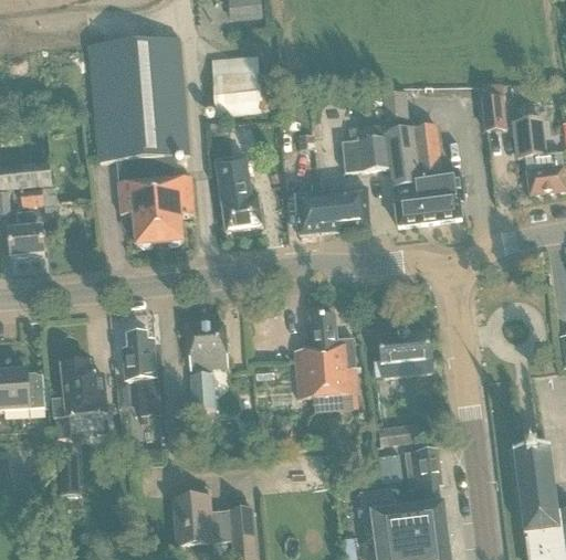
[(232,0),(234,17),(262,13),(261,0),(232,0)]
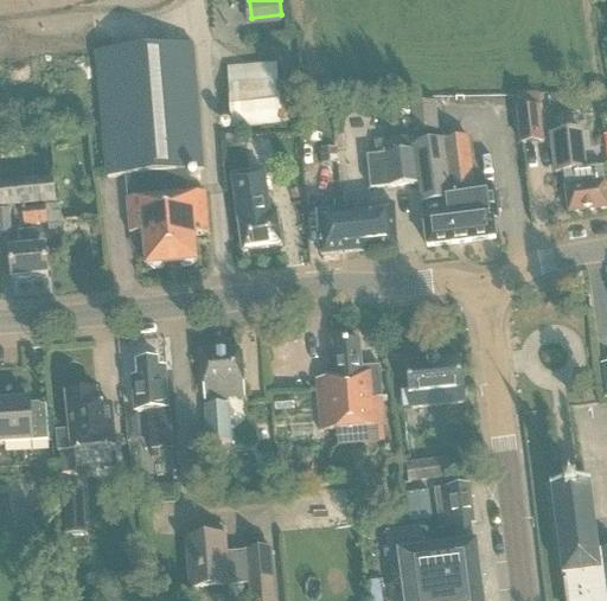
[(204,165),(192,39),(96,48),(107,173),(123,171),(128,229),(144,228),(147,262),(197,257),(195,230),(211,229),(208,187),(189,190),(186,166),(204,165)]
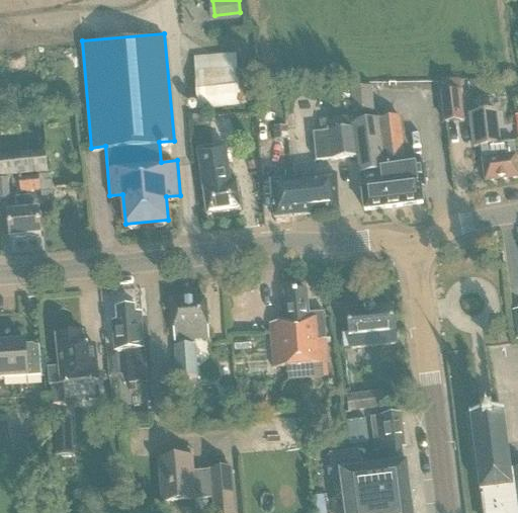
[(198,105),(218,103),(254,101),(252,68),(237,69),(236,50),(195,53),(198,105)]
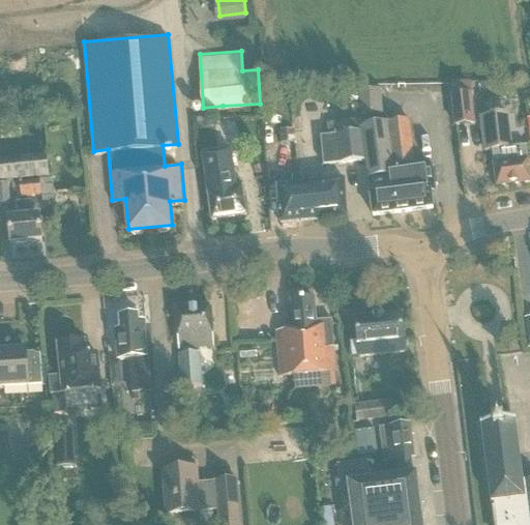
[(475,120),(472,77),(451,78),(454,122),(475,120)]
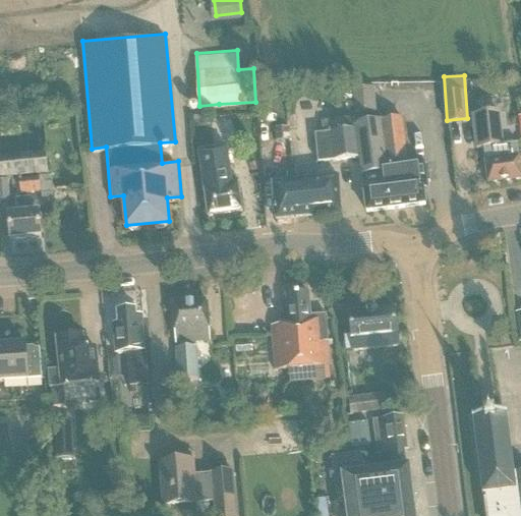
[(375,108),(373,82),(353,84),(355,112),(359,153),(366,208),(425,201),(420,162),(395,166),(394,158),(407,157),(402,114),(375,117),(374,108),(375,108)]
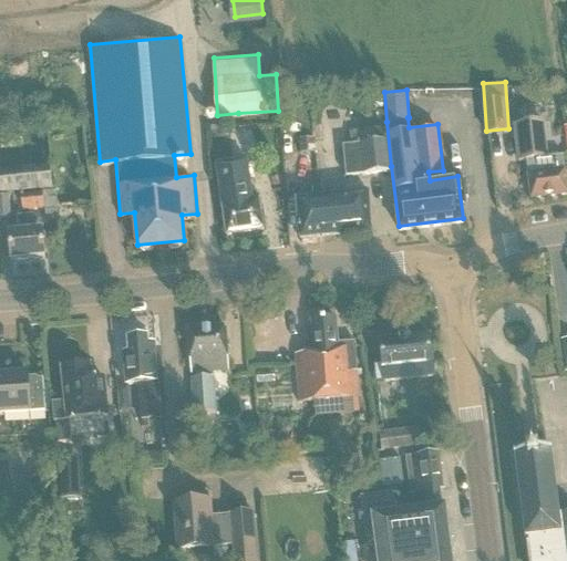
[(531,195),(566,190),(566,184),(564,152),(546,153),(543,117),(515,121),(519,157),(526,156),(531,195)]
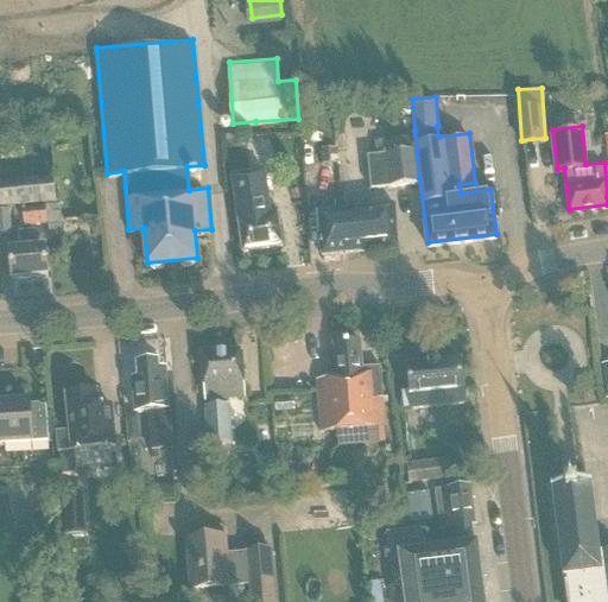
[(415,131),(375,135),(378,151),(367,152),(372,185),(419,178),(415,131)]
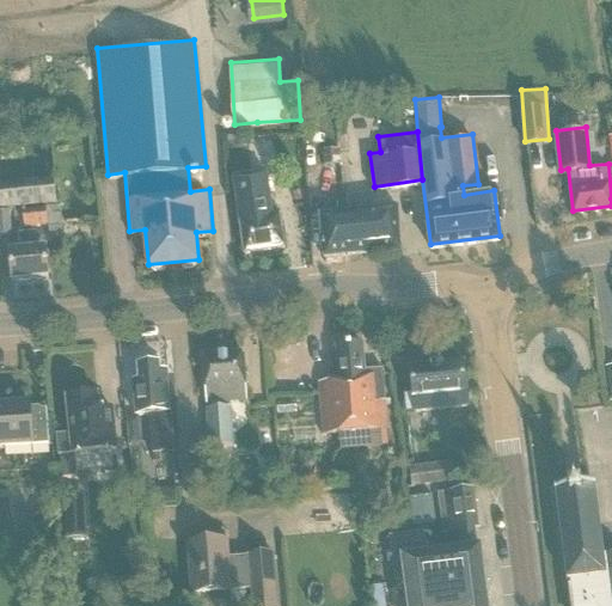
[(245,249),(282,243),(277,212),(271,213),(264,170),(233,175),(245,249)]
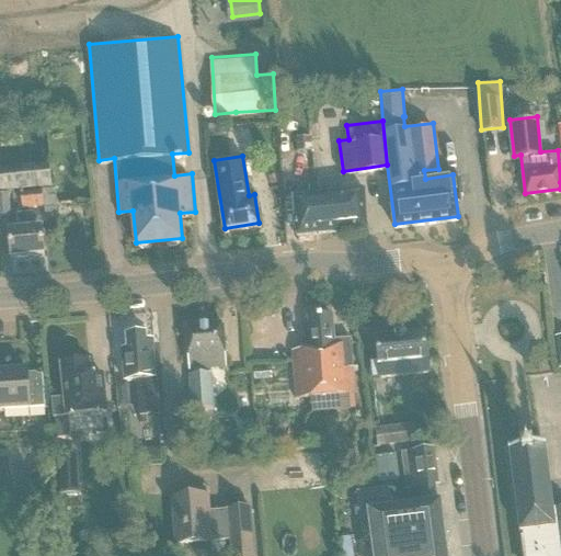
[(49,160),(0,165),(0,186),(52,182),(49,160)]
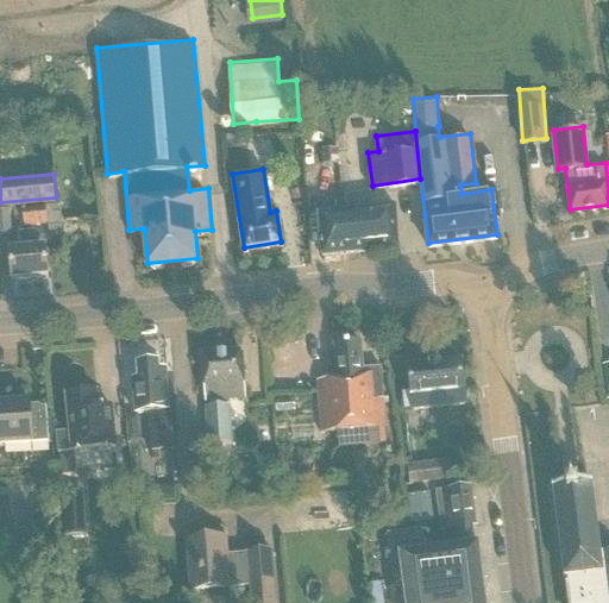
[(321,251),(349,249),(345,207),(344,198),(328,199),(328,208),(318,209),(321,251)]
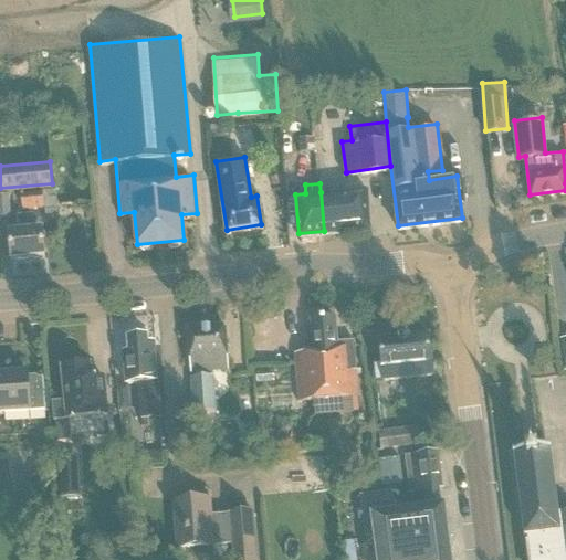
[(59,209),(56,186),(21,189),(22,207),(44,204),(45,210),(59,209)]
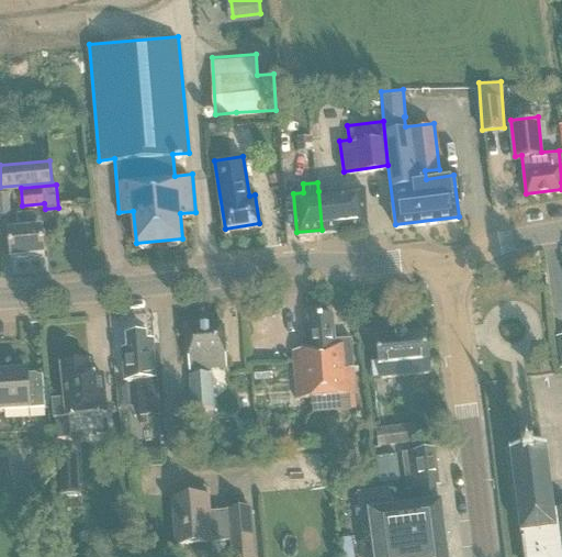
[(363,187),(318,191),(322,230),(368,225),(363,187)]
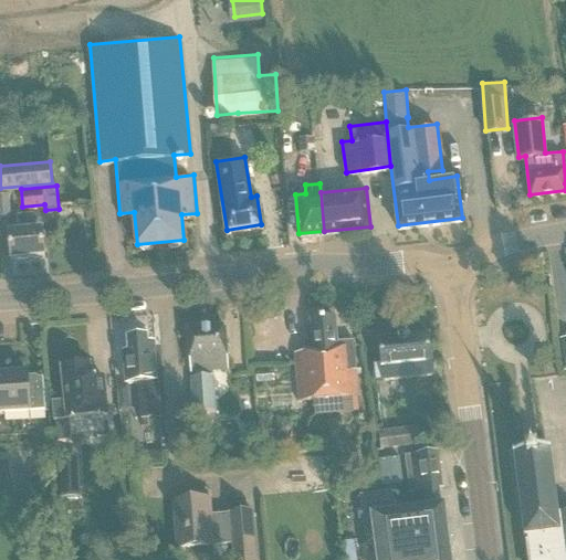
[(9,190),(0,190),(0,212),(10,212),(9,190)]
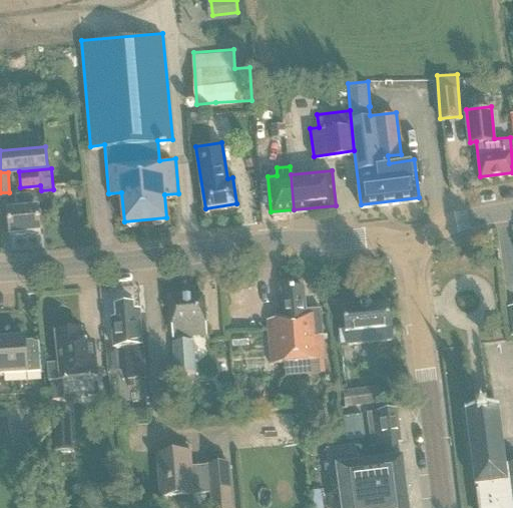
[(8,207),(10,231),(41,229),(38,204),(30,205),(29,191),(17,192),(18,206),(8,207)]
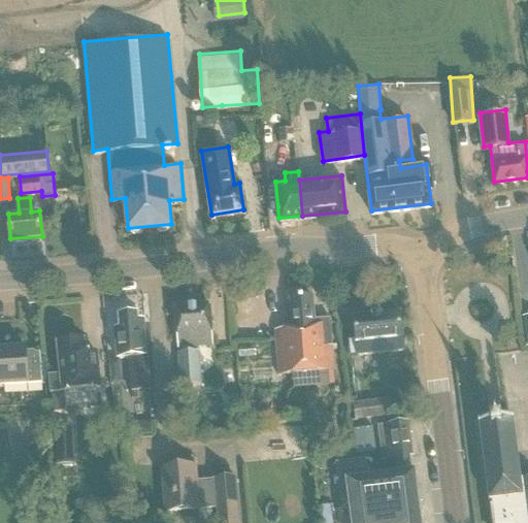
[(315,316),(312,293),(290,295),(292,324),(275,325),(278,370),(334,366),(330,315),(315,316)]
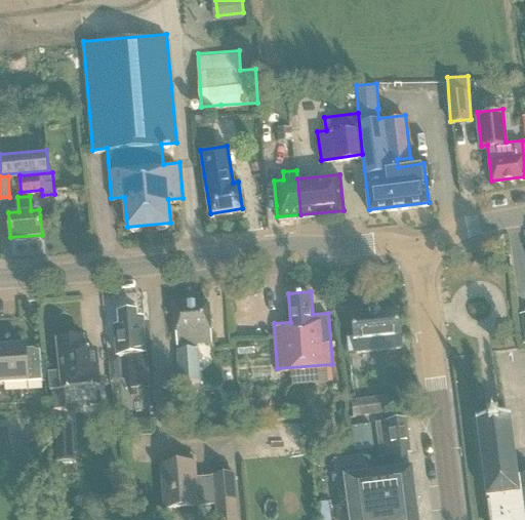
[(212,340),(209,300),(174,303),(177,343),(212,340)]
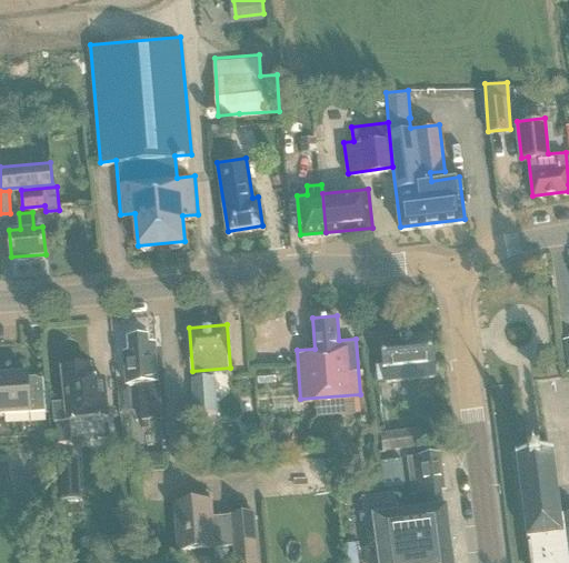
[(436,373),(431,333),(382,339),(386,378),(436,373)]
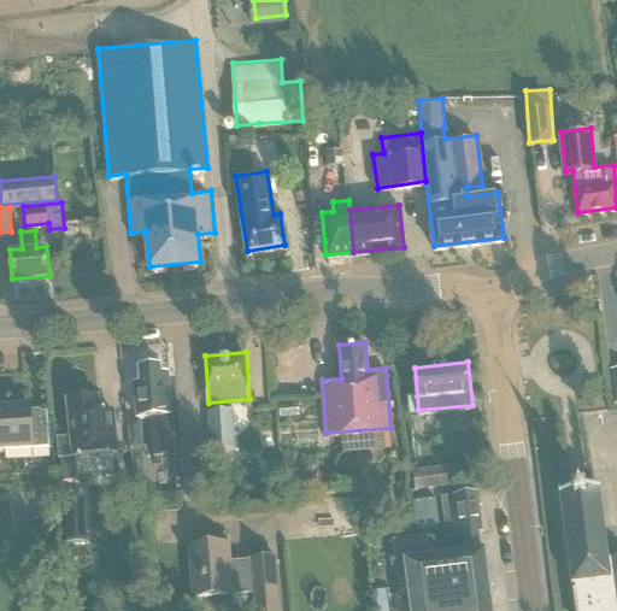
[(135,380),(137,413),(151,413),(153,452),(175,451),(169,369),(162,369),(162,363),(139,364),(140,380),(135,380)]
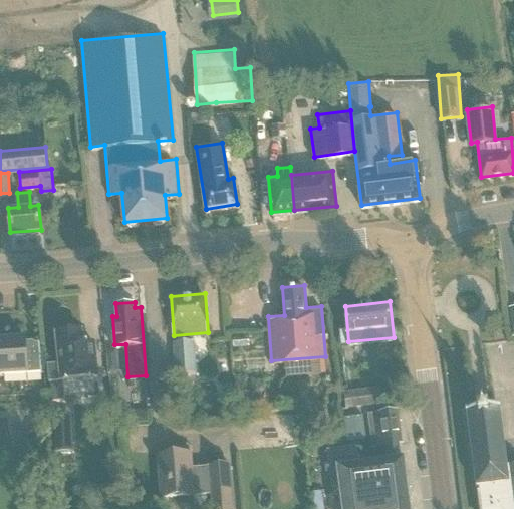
[(81,327),(56,329),(59,361),(47,362),(48,379),(86,375),(84,358),(81,327)]
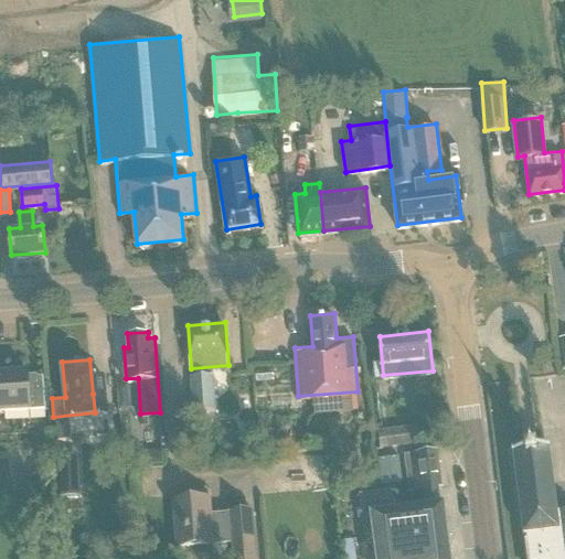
[(0,417),(0,418),(0,414),(0,408),(45,405),(43,375),(39,375),(36,378),(28,378),(28,371),(0,372),(0,417)]
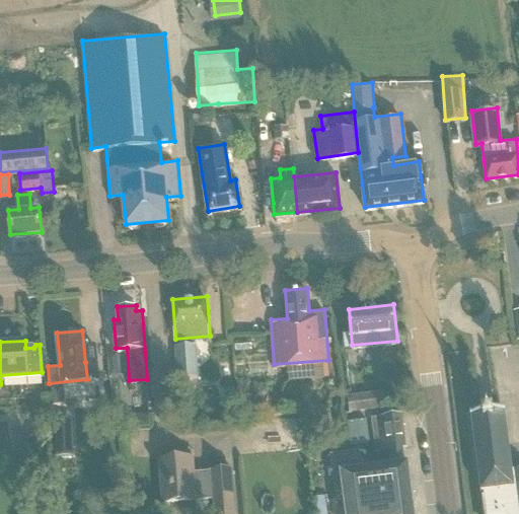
[(198,373),(196,342),(175,343),(177,375),(198,373)]
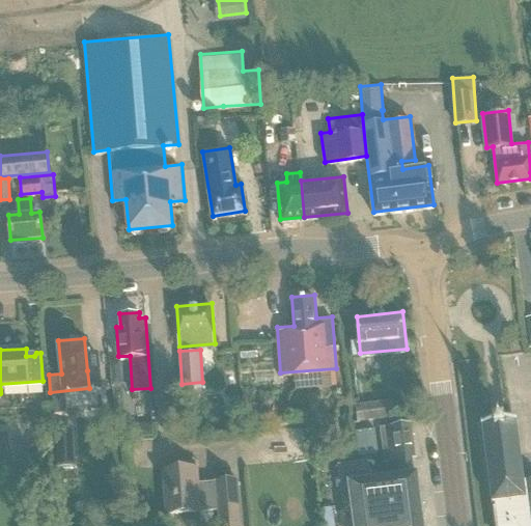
[(387,397),(356,402),(358,419),(389,415),(387,397)]
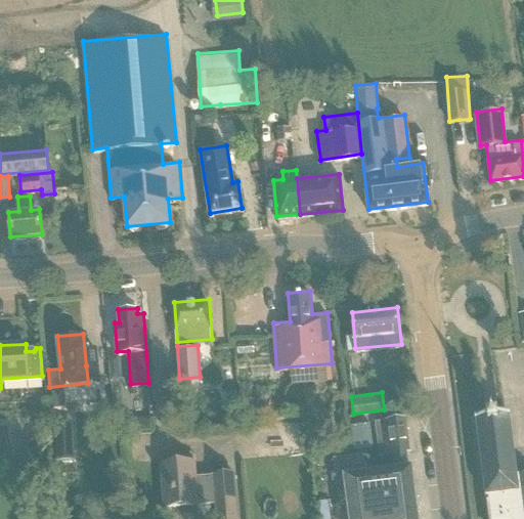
[(523,518),(523,471),(518,472),(510,412),(477,416),(489,518),(523,518)]
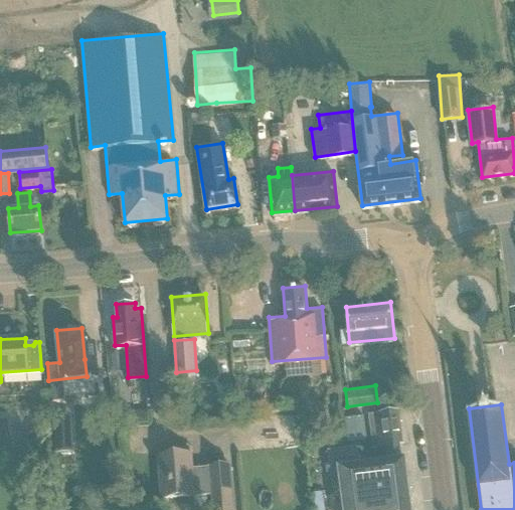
[(387,444),(399,443),(402,442),(398,407),(379,409),(384,445),(387,444)]
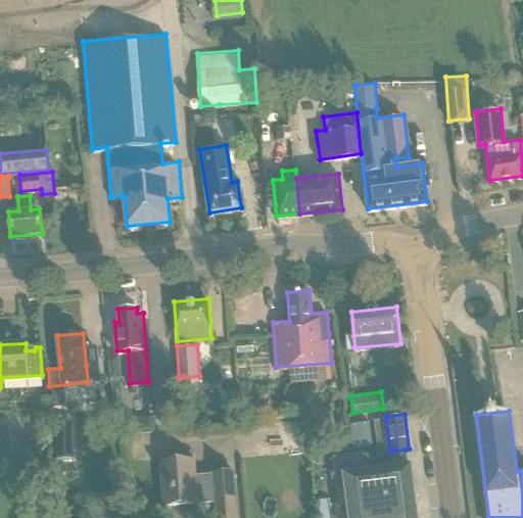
[(75,456),(74,417),(54,417),(56,457),(75,456)]
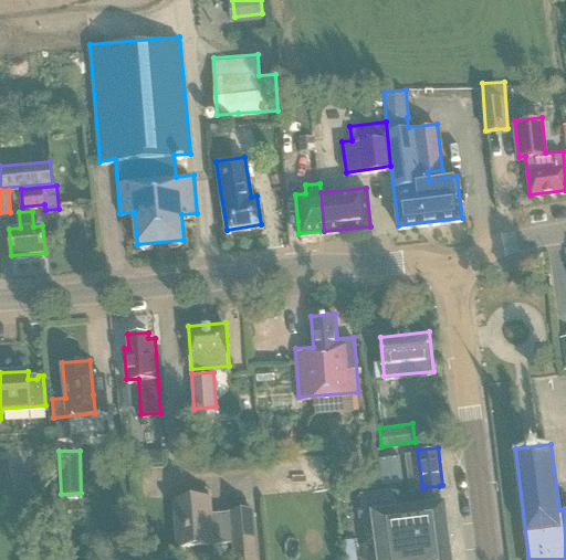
[(426,487),(428,505),(441,503),(439,486),(426,487)]
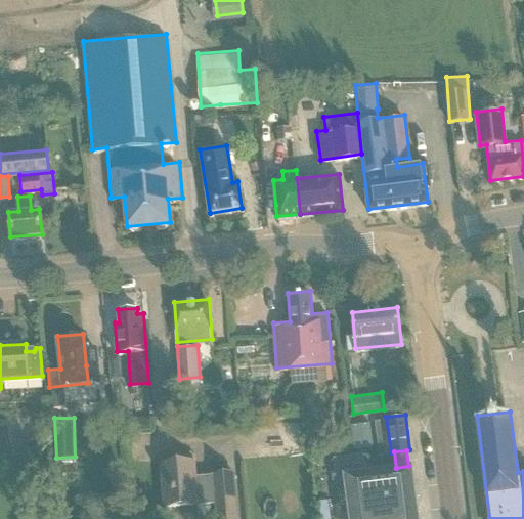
[(408,466),(396,468),(358,473),(358,467),(364,466),(362,453),(335,457),(339,493),(347,492),(350,518),(418,518),(411,466),(408,466)]
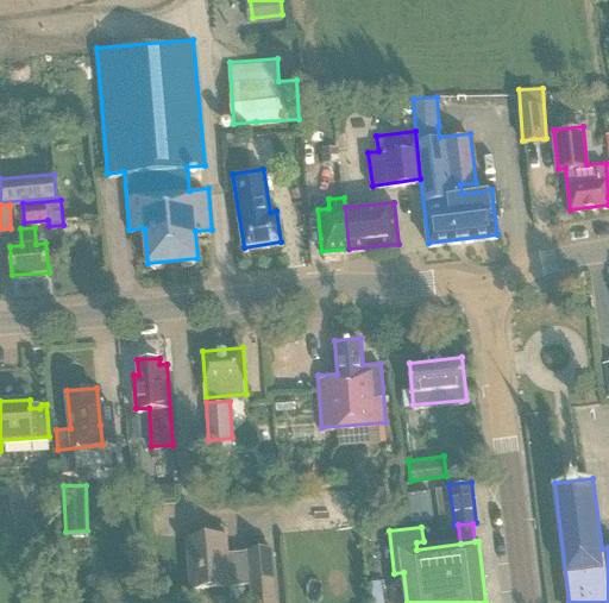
[(276,602),(272,546),(246,548),(248,554),(227,556),(225,533),(188,535),(192,586),(230,583),(230,582),(250,580),(252,602),(276,602)]
